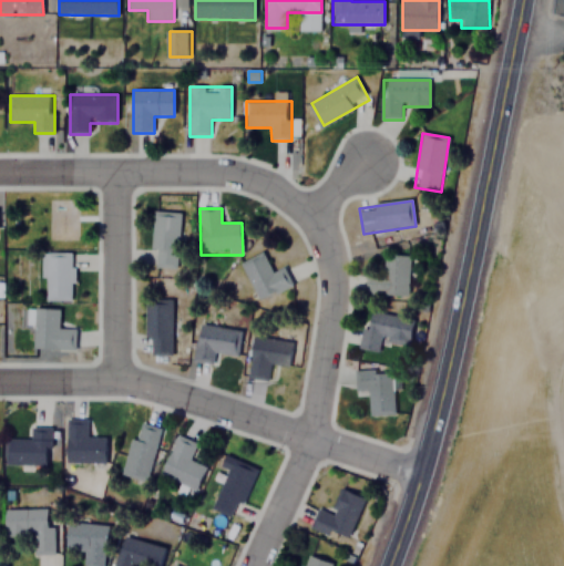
[(155,213),(153,268),(178,269),(181,213),(155,213)]
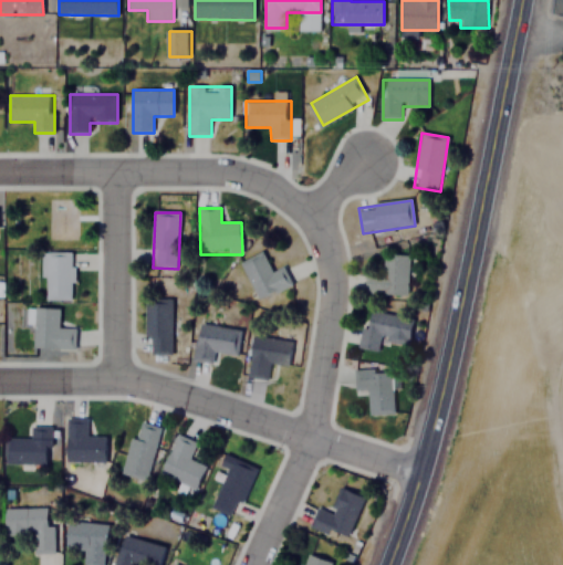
[(73,301),(73,252),(45,252),(45,301),(73,301)]
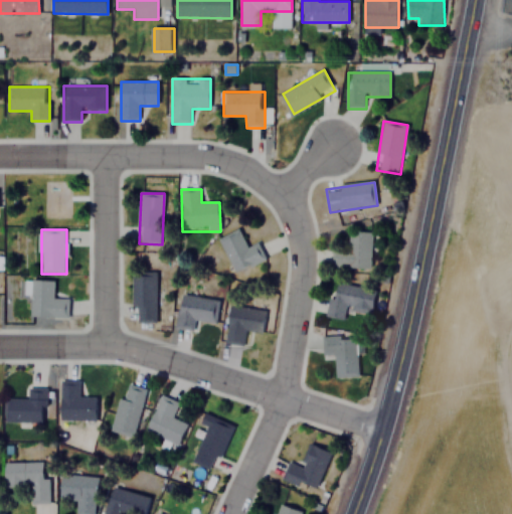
[(234,275),(266,262),(258,243),(247,248),(239,229),(219,238),(234,275)]
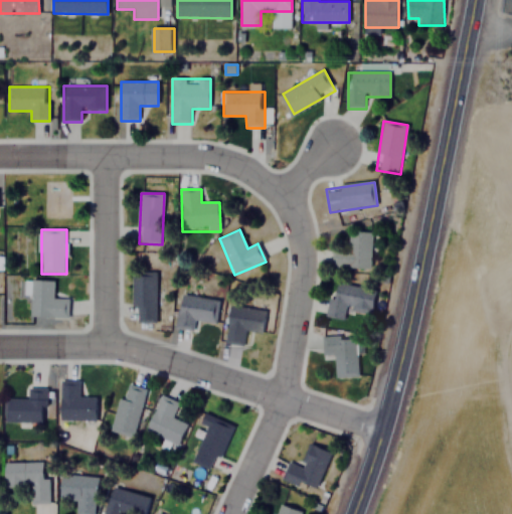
[(373,233),(349,232),(349,250),(334,249),(334,268),(372,269),(373,233)]
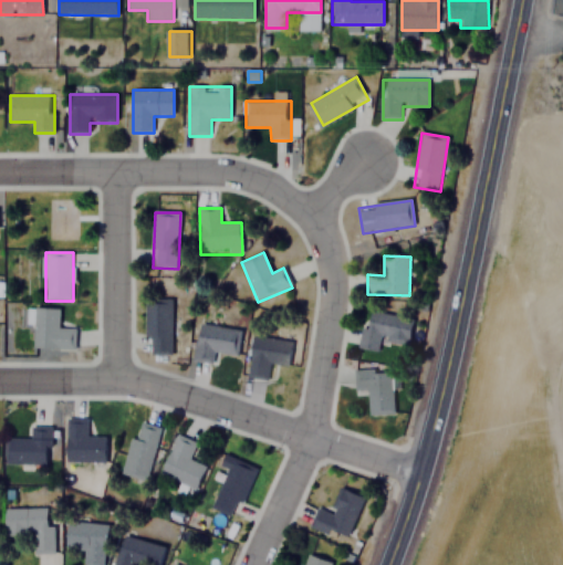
[(147,302),(147,355),(174,355),(174,302),(147,302)]
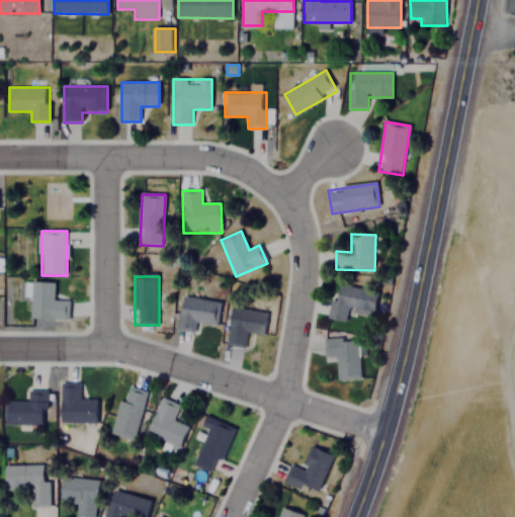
[(56,283),(26,282),(26,298),(30,298),(30,319),(68,320),(69,300),(55,300),(56,283)]
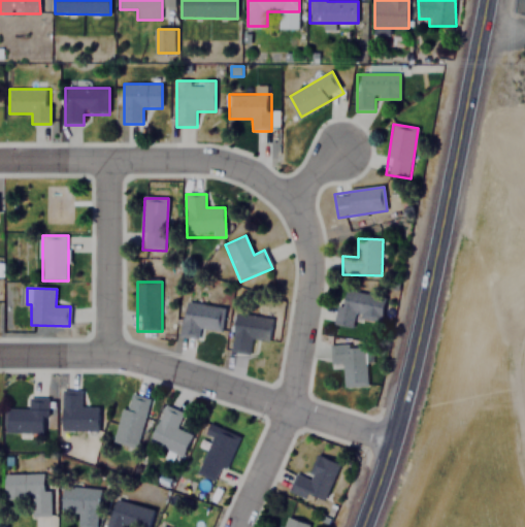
[(386,297),(342,289),(335,326),(354,329),(356,318),(382,323),(386,297)]
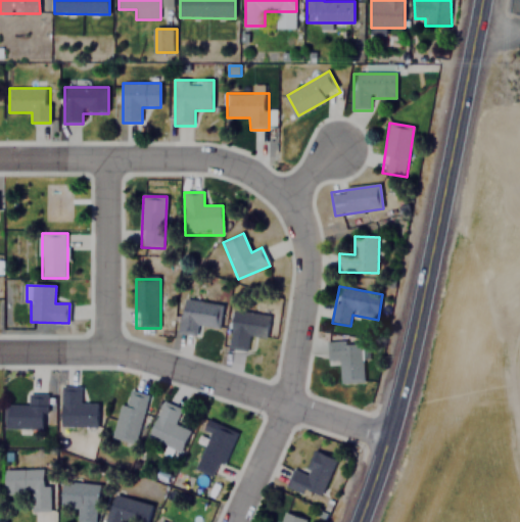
[(223,306),(186,299),(179,332),(197,336),(199,326),(219,329),(223,306)]
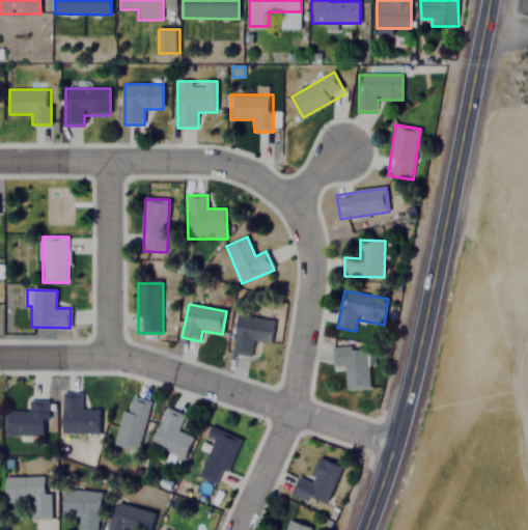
[(272,344),(275,321),(239,315),(232,354),(252,357),(254,342),(272,344)]
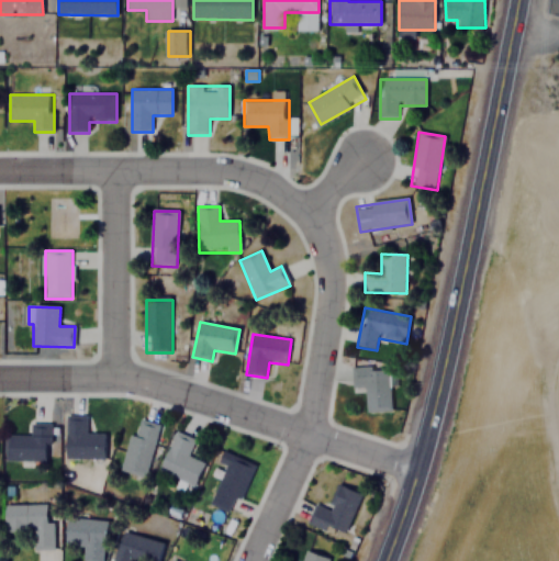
[(367,413),(392,412),(390,370),(356,372),(357,388),(366,388),(367,413)]
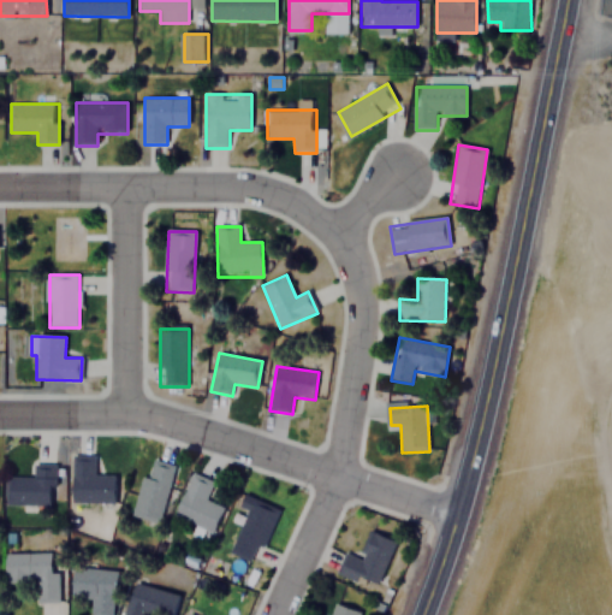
[(117,504),(117,475),(97,475),(97,457),(73,457),(73,504),(117,504)]
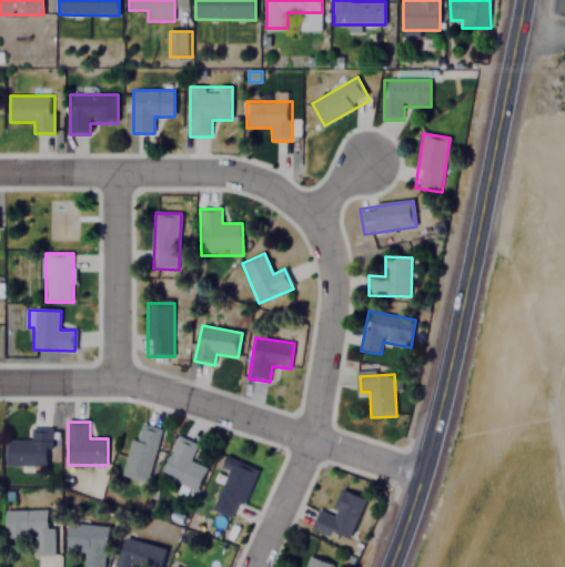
[(124,476),(149,483),(163,429),(139,423),(124,476)]
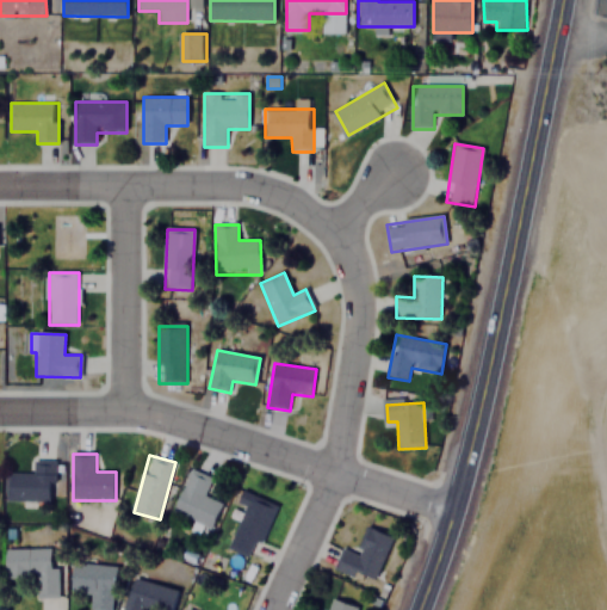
[(55,504),(56,462),(35,462),(35,475),(7,474),(7,503),(55,504)]
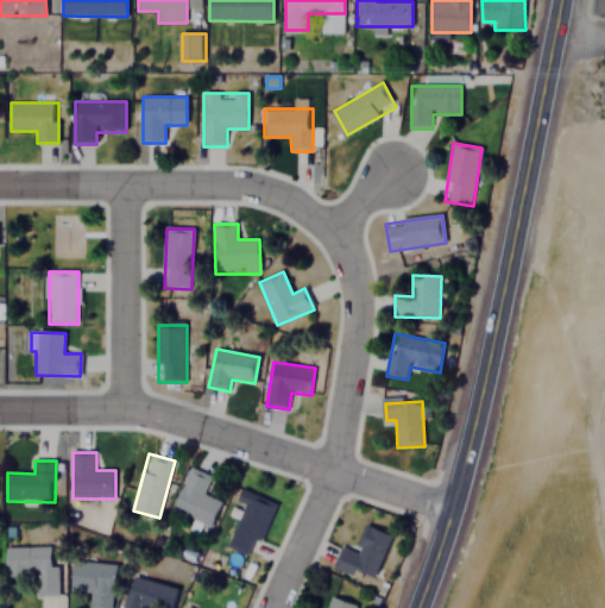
[(213,477),(190,468),(174,513),(213,528),(224,501),(206,494),(213,477)]
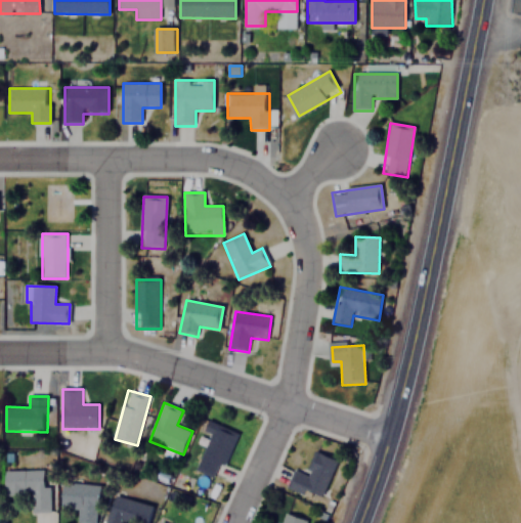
[(221,480),(239,432),(212,423),(194,470),(221,480)]
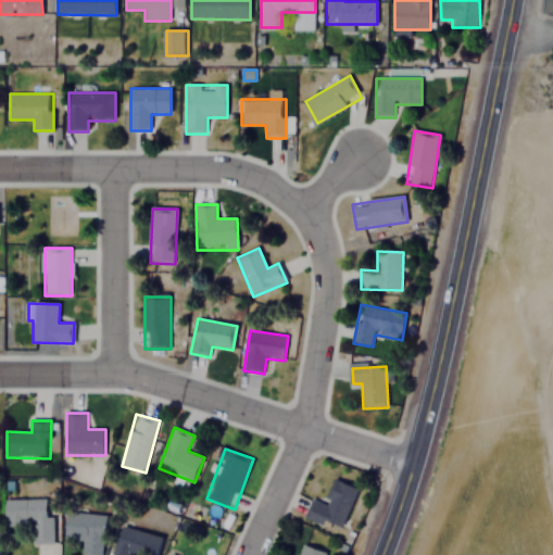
[(326,505),(312,500),(305,519),(341,532),(357,488),(335,480),(326,505)]
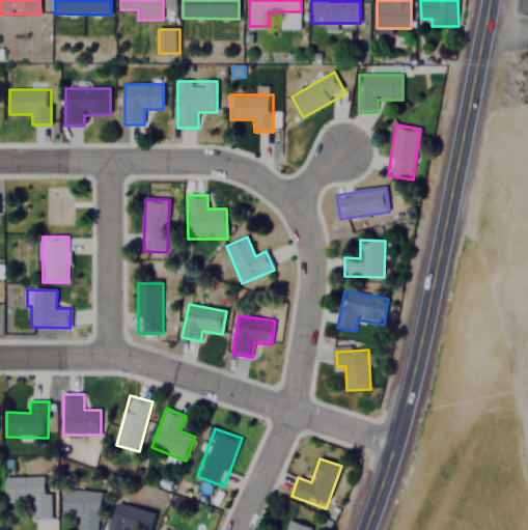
[(5,477),(5,501),(31,501),(31,521),(52,521),(52,477),(5,477)]
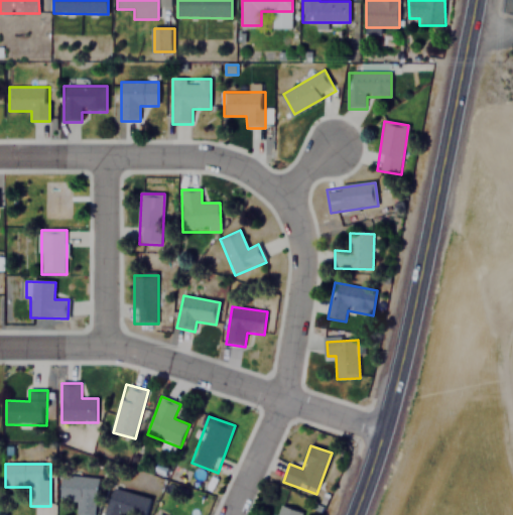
[(97,514),(99,478),(61,476),(60,499),(78,500),(77,514),(97,514)]
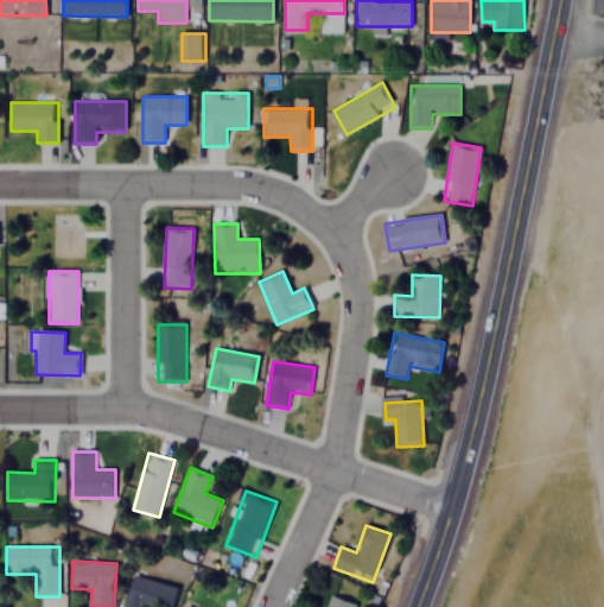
[(172,606),(179,588),(133,575),(124,606),(172,606)]
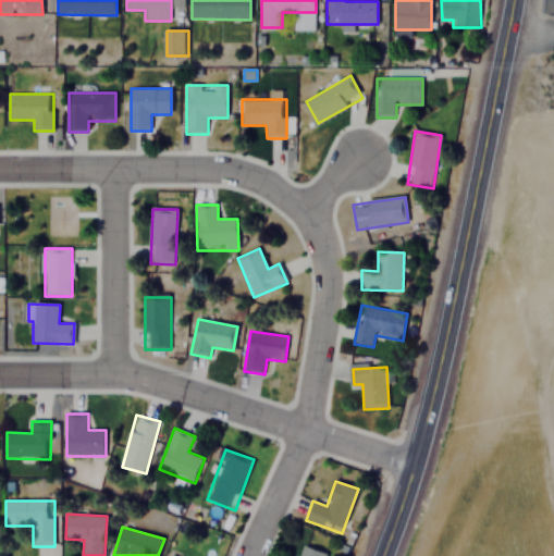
[(325,555),(327,554),(303,546),(299,555),(325,555)]
